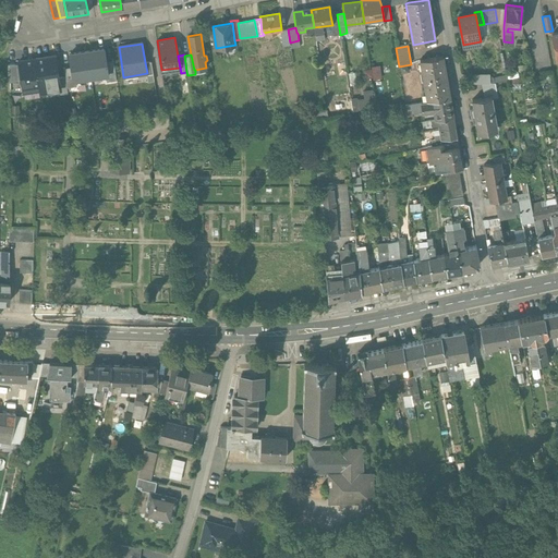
[(59,79),(55,57),(36,60),(40,92),(40,93),(60,89),(59,79)]
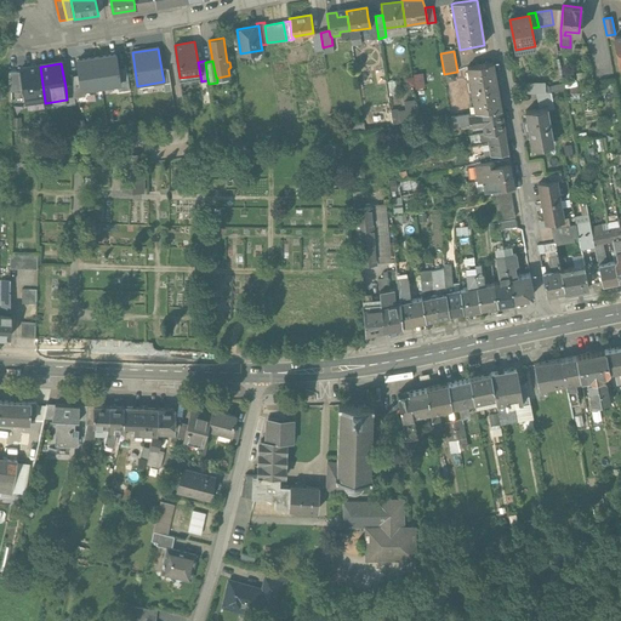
[(493,63),(467,68),(476,113),(501,110),(493,63)]
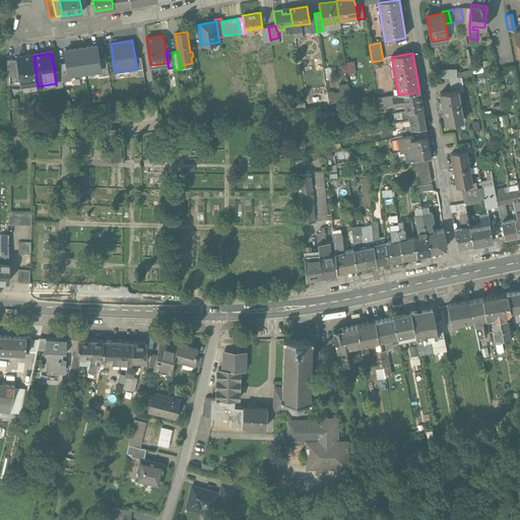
[(34,56),(17,58),(17,61),(19,75),(21,88),(38,85),(34,56)]
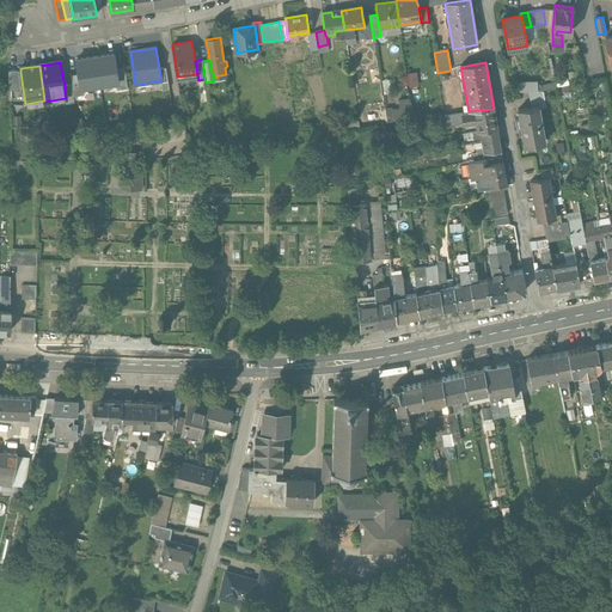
[(166,67),(159,68),(161,80),(163,90),(170,89),(166,67)]
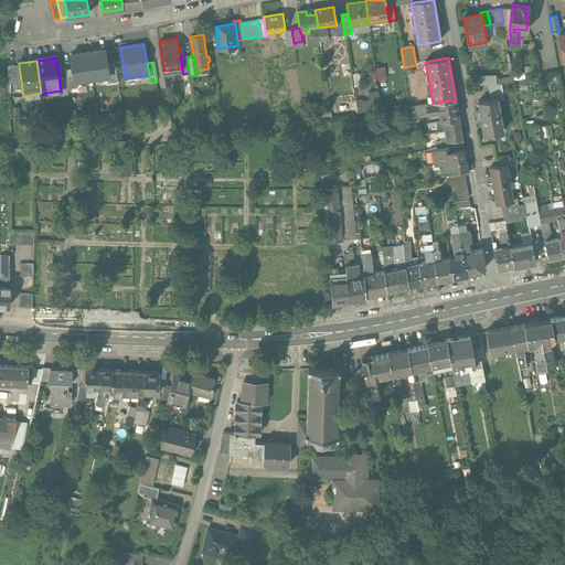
[(21,82),(19,66),(8,66),(8,84),(21,82)]
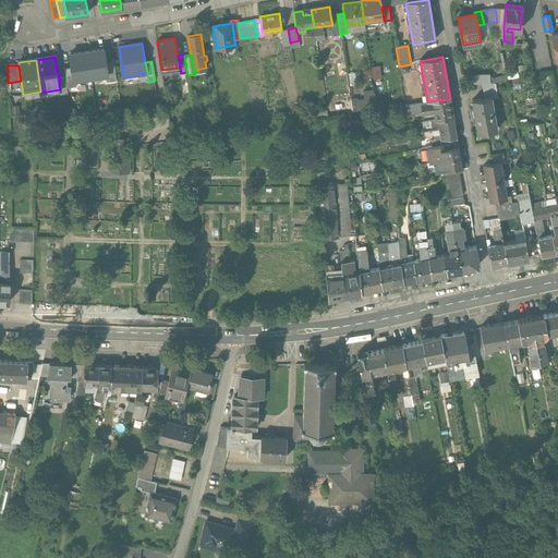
[(367,77),(383,76),(381,65),(366,67),(367,77)]
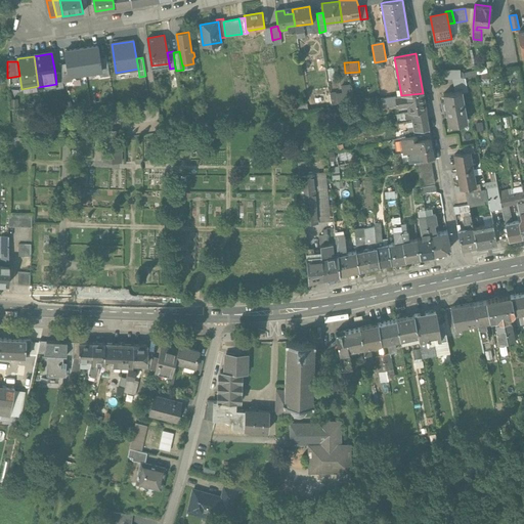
[(459,70),(441,71),(441,79),(452,79),(460,78),(459,70)]
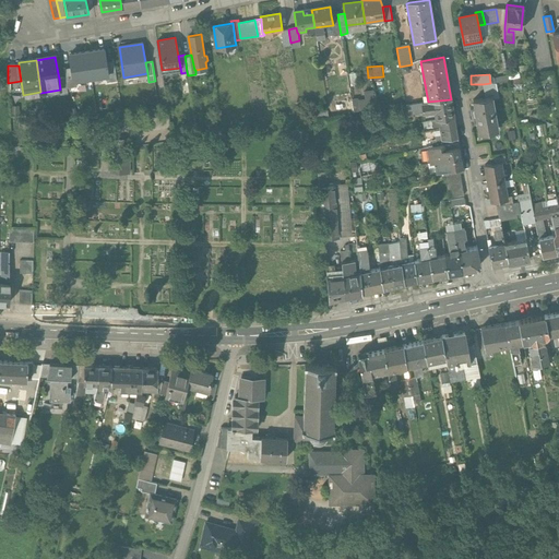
[(59,79),(60,90),(60,95),(68,94),(66,78),(59,79)]
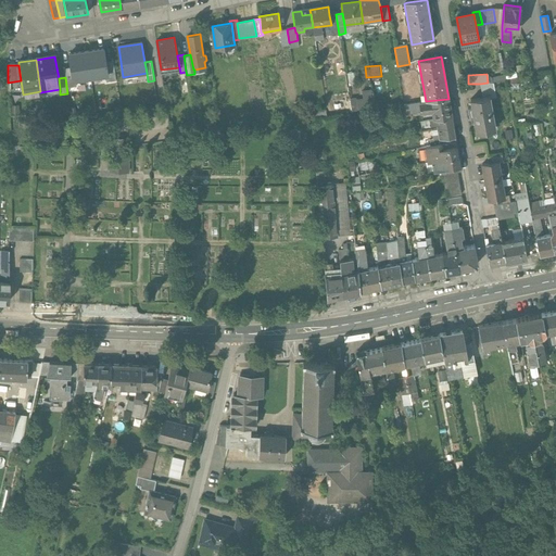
[(488,83),(480,84),(483,98),(490,97),(490,98),(496,97),(493,83),(488,83)]
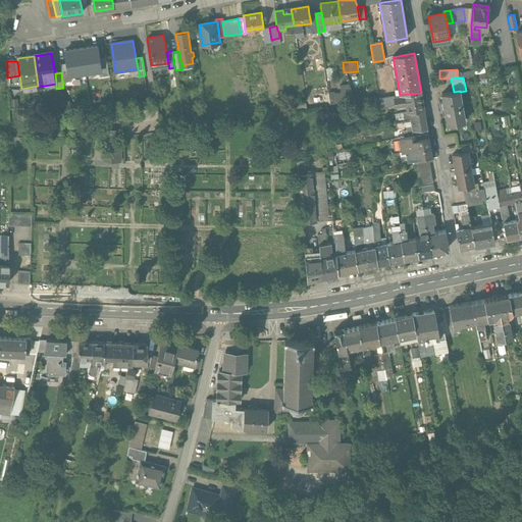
[(454,92),(441,94),(448,124),(456,123),(455,121),(465,119),(460,92),(460,91),(454,92)]
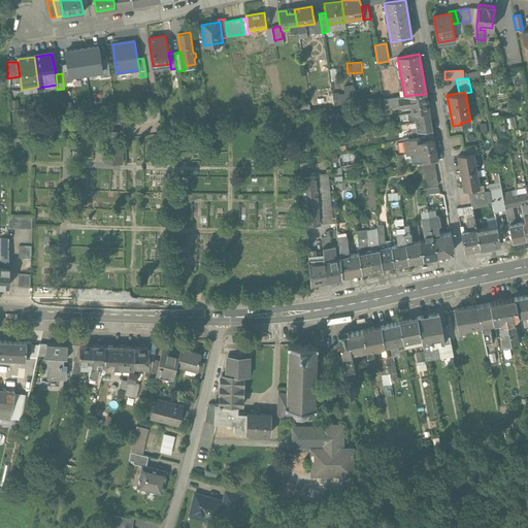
[(404,96),(397,97),(398,106),(399,107),(409,105),(411,113),(429,110),(426,94),(404,96)]
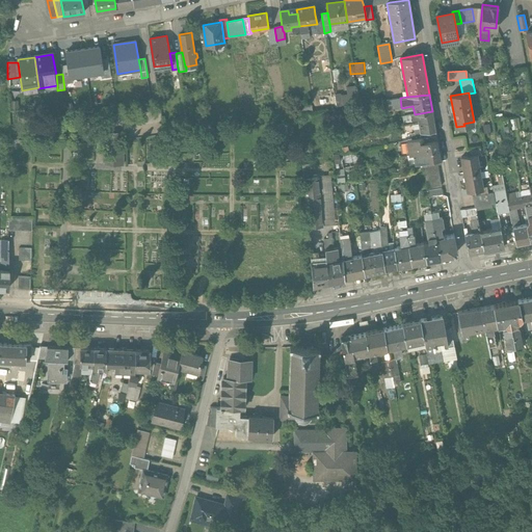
[(400,98),(388,100),(389,106),(386,106),(387,110),(401,107),(400,98)]
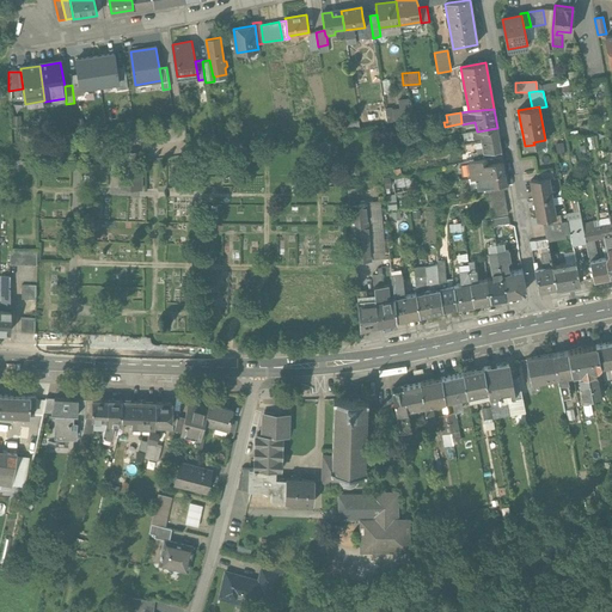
[(477,132),(471,133),(472,140),(482,139),(482,142),(499,139),(497,128),(477,132)]
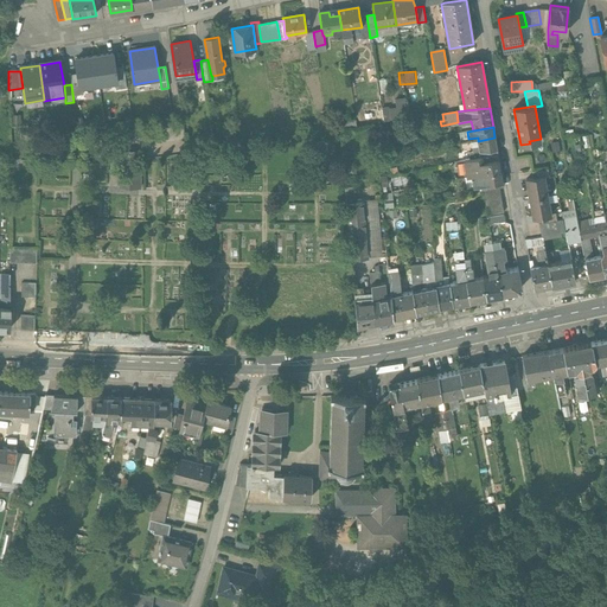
[(494,138),(478,141),(479,147),(473,148),(473,153),(480,152),(480,153),(497,151),(494,138)]
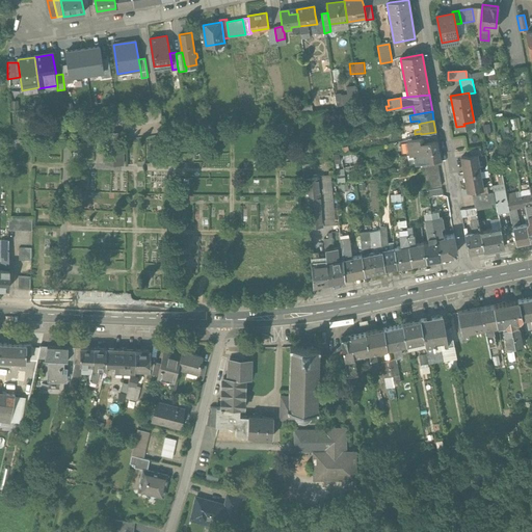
[(436,136),(407,141),(410,156),(414,156),(439,151),(436,136)]
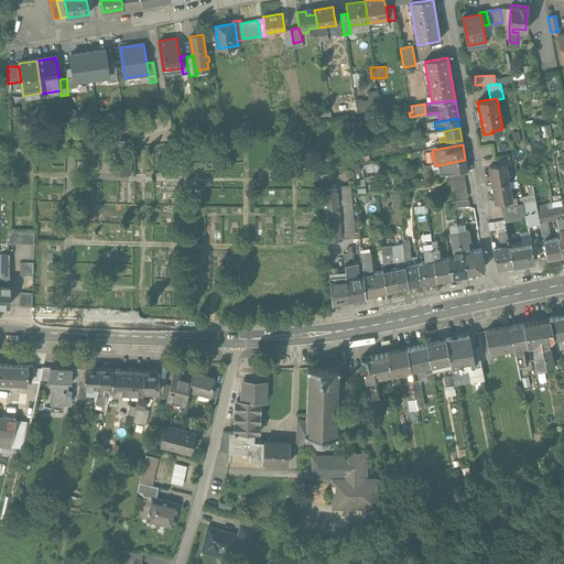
[(509,156),(495,159),(496,165),(506,164),(506,165),(510,164),(509,156)]
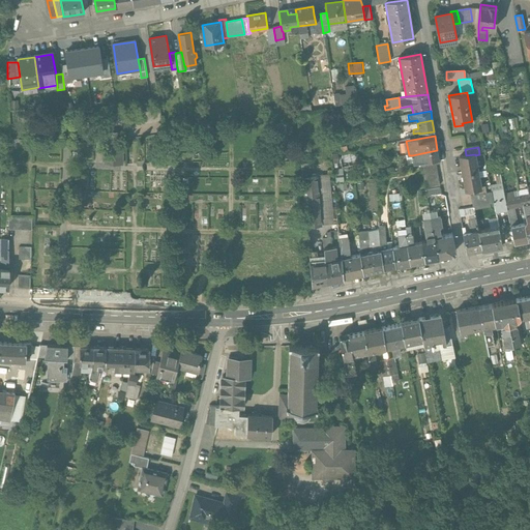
[(437,150),(412,155),(415,169),(421,168),(436,165),(440,164),(437,150)]
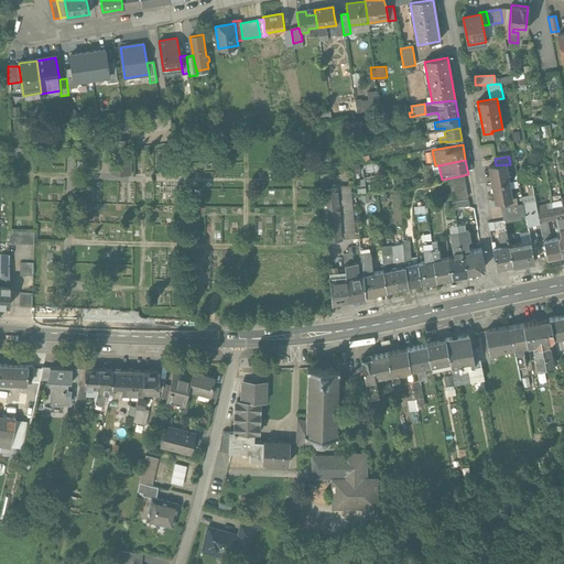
[(496,165),(489,166),(492,184),(508,182),(506,165),(506,164),(496,165)]
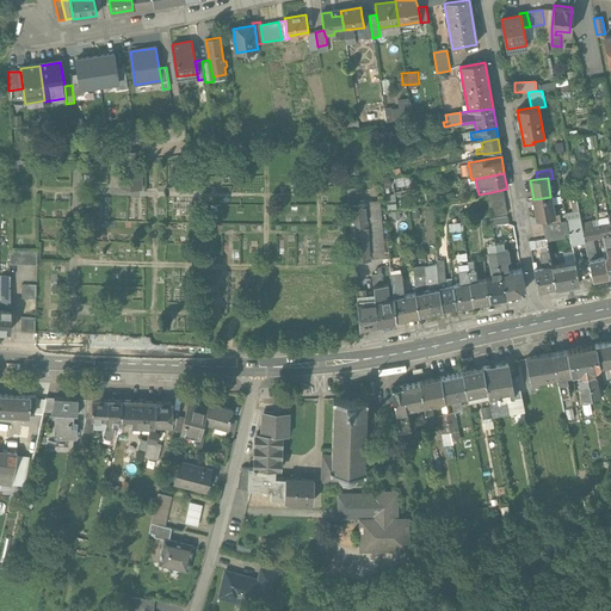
[(503,190),(486,193),(487,203),(488,203),(491,217),(506,215),(503,190)]
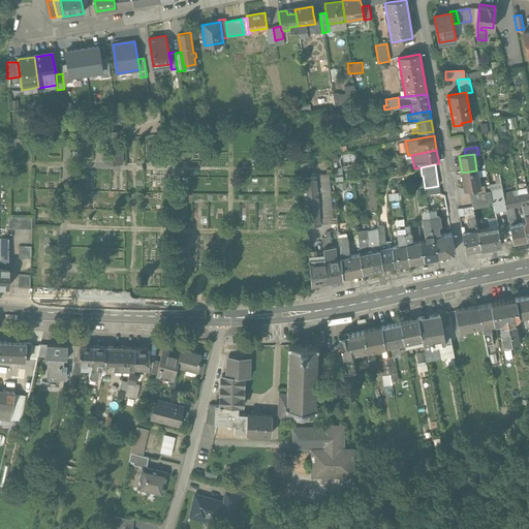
[(476,170),(462,173),(465,190),(470,189),(479,187),(479,186),(476,170)]
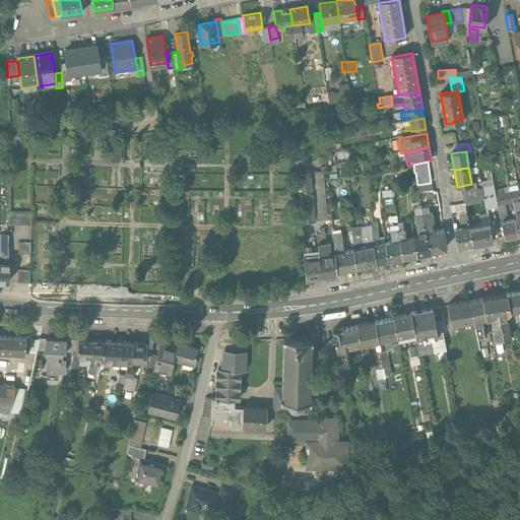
[(310,173),(315,220),(326,218),(322,172),(310,173)]
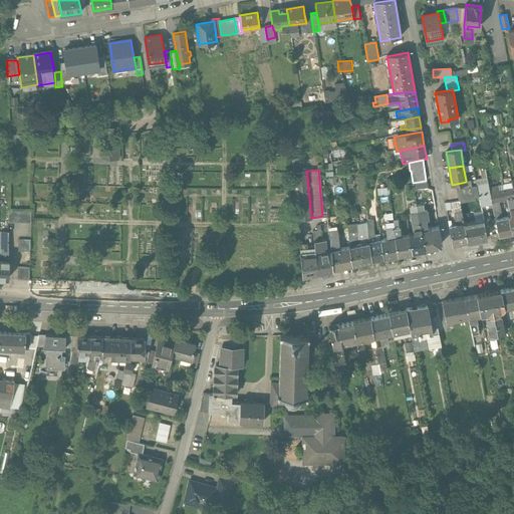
[(306,171),(293,172),(297,219),(311,218),(306,171)]
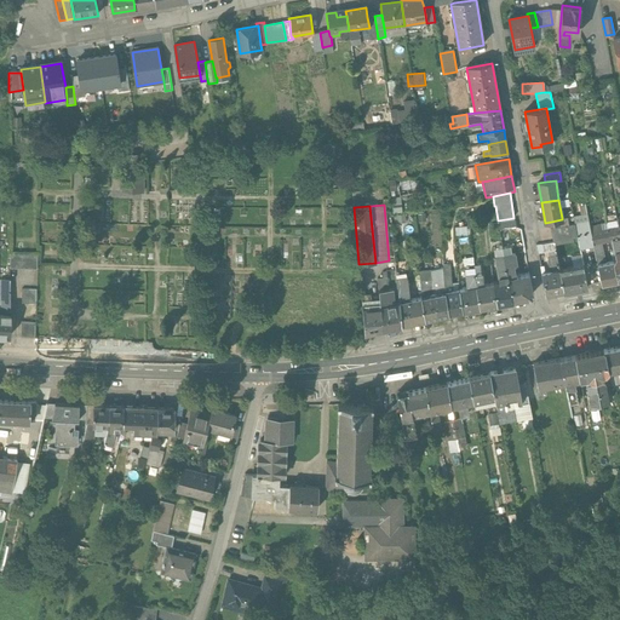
[(568,217),(562,218),(562,219),(551,222),(552,228),(569,225),(568,217)]
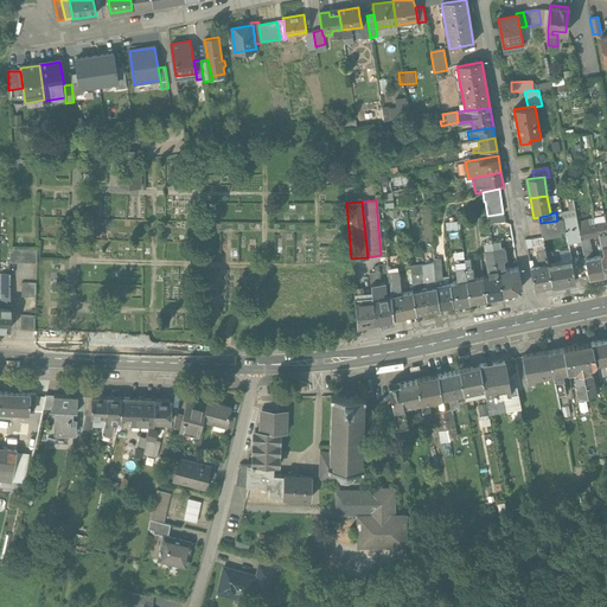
[(576,215),(562,218),(563,219),(564,231),(567,242),(581,238),(577,222),(576,215)]
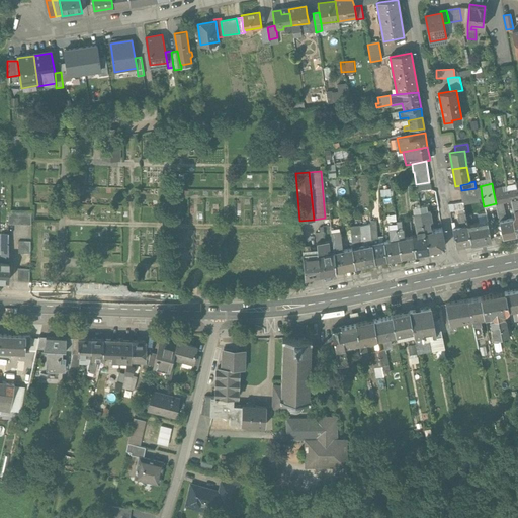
[(430,185),(417,186),(418,193),(431,192),(430,185)]
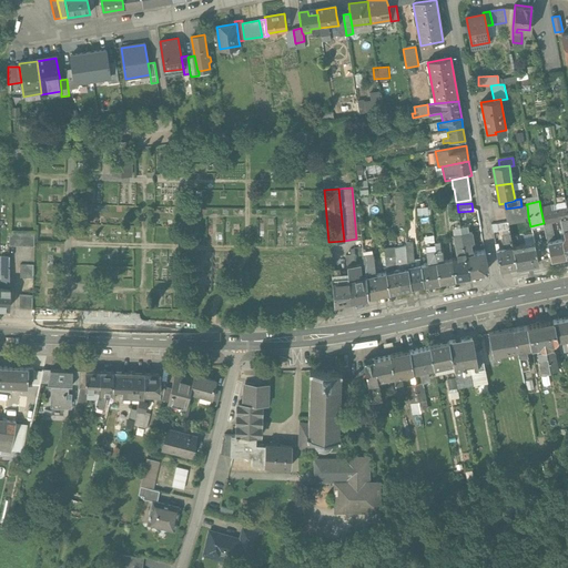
[(556,204),(540,208),(544,223),(550,222),(558,220),(556,204)]
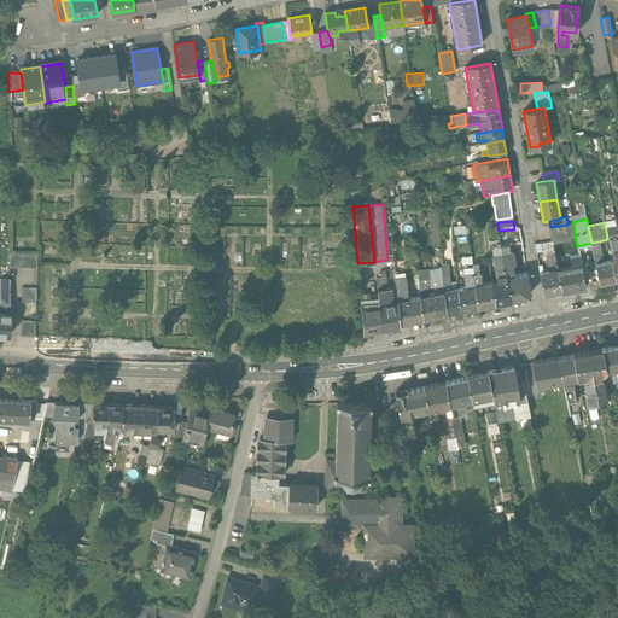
[(551,227),(549,228),(552,242),(552,244),(571,239),(571,237),(575,235),(573,223),(567,225),(551,227)]
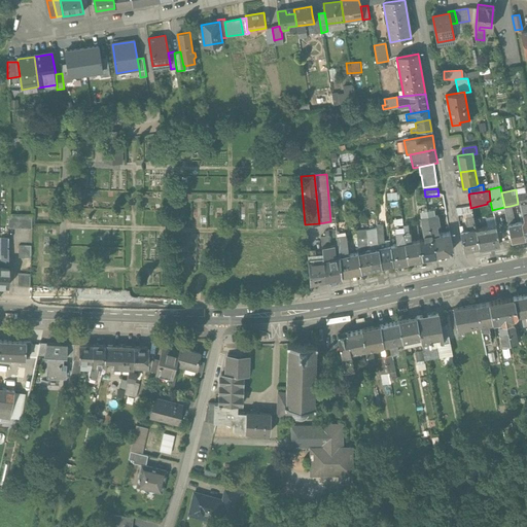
[(457,216),(466,214),(471,213),(470,208),(470,206),(460,208),(460,207),(456,208),(457,216)]
